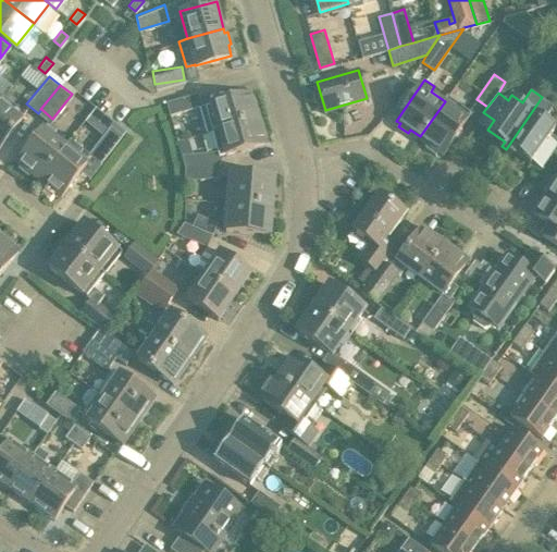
[(166,100),(171,113),(202,105),(199,92),(166,100)]
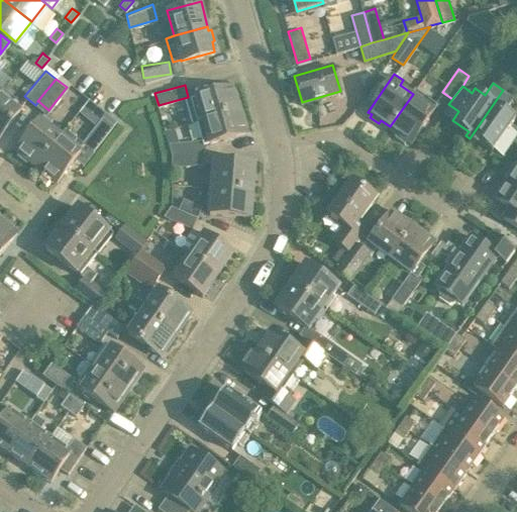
[(234,85),(196,95),(185,98),(191,121),(202,118),(240,108),(234,85)]
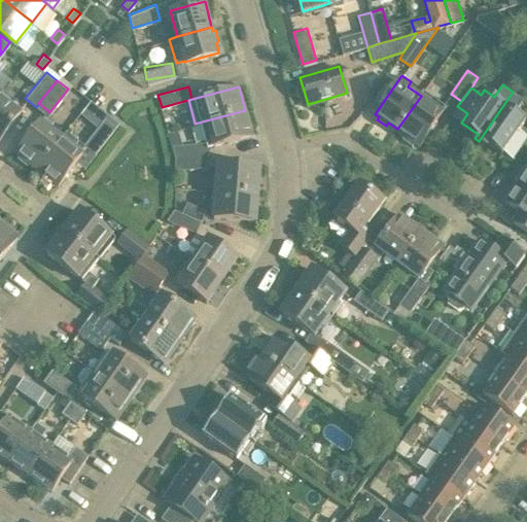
[(502,152),(503,151),(513,158),(526,137),(526,134),(524,132),(526,127),(522,124),(526,118),(516,111),(524,100),(513,92),(479,141),(483,144),(486,140),(502,152)]
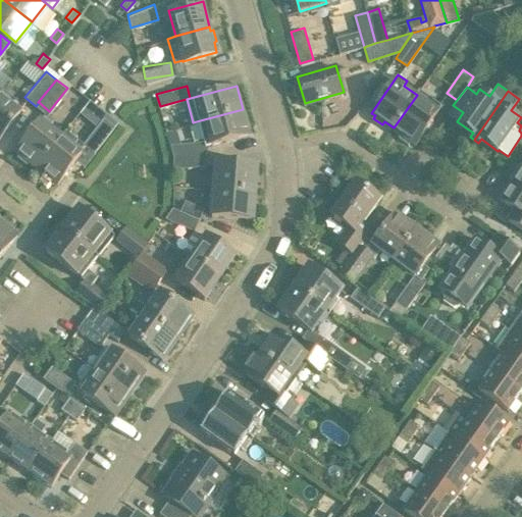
[(10,103),(0,95),(0,134),(19,110),(18,109),(23,103),(15,97),(10,103)]
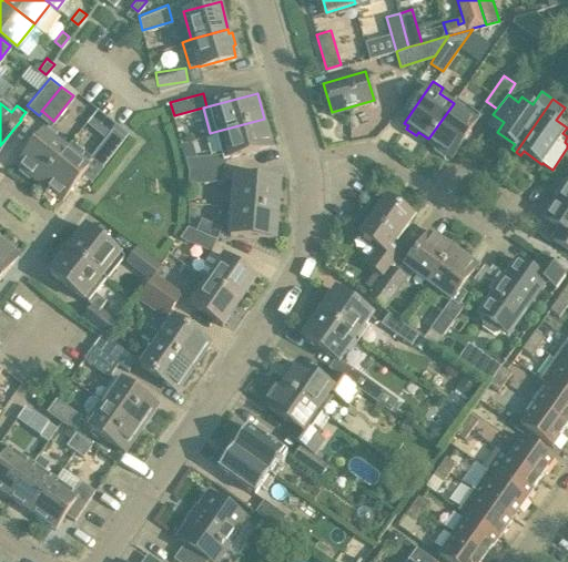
[(468,113),(454,103),(428,139),(437,145),(435,149),(446,156),(448,153),(453,156),(482,114),(472,108),(468,113)]
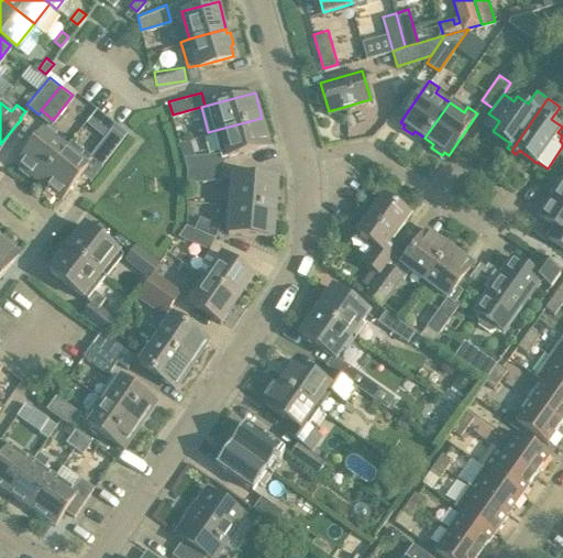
[(268,143),(262,118),(220,129),(228,154),(268,143)]
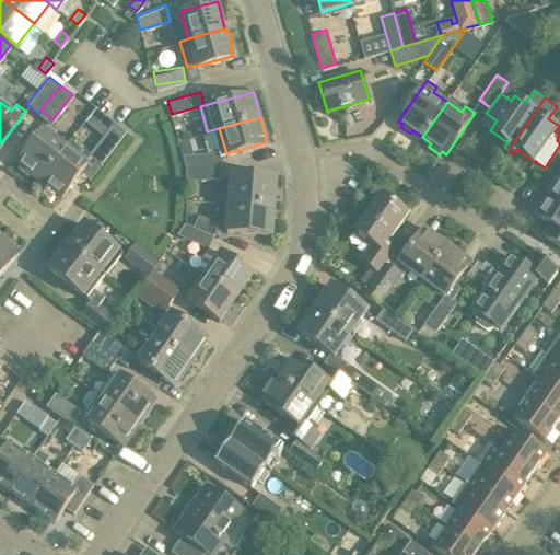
[(30,171),(38,177),(63,143),(50,134),(56,127),(47,120),(16,160),(19,162),(16,164),(27,173),(30,171)]
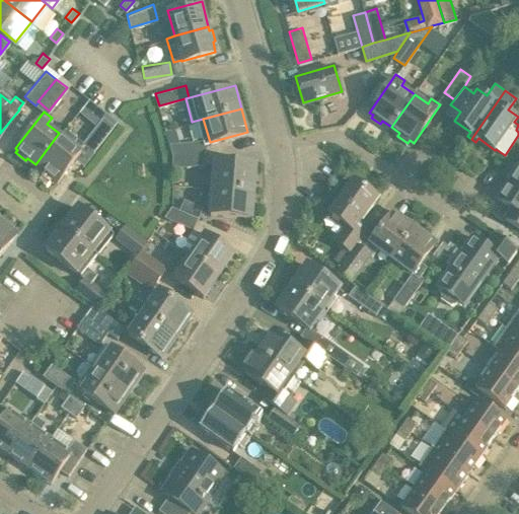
[(94,149),(114,125),(102,116),(83,141),(94,149)]
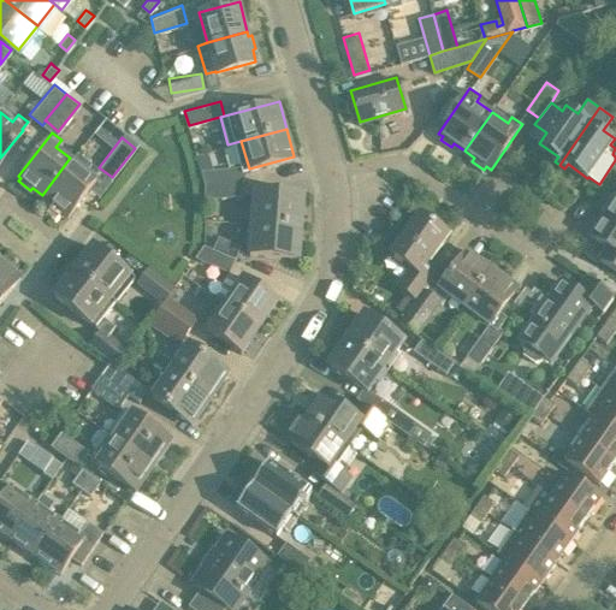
[(70,158),(42,195),(51,202),(48,205),(60,214),(63,212),(66,213),(100,170),(76,150),(70,158)]
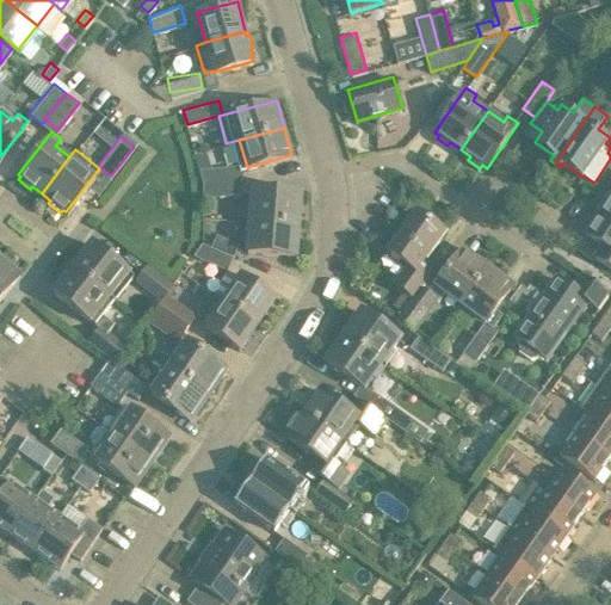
[(203,180),(240,178),(240,165),(199,167),(203,180)]
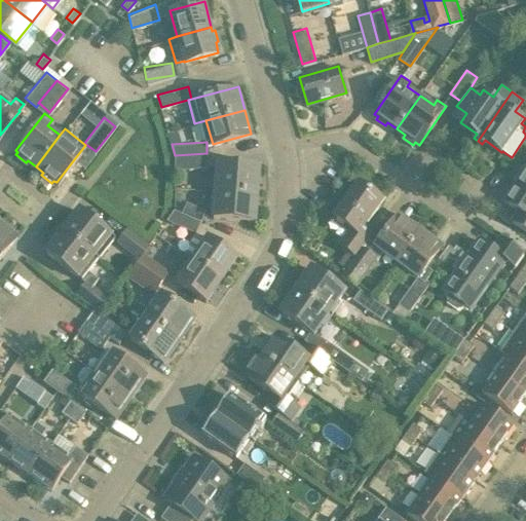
[(207,153),(175,155),(175,169),(208,166),(207,153)]
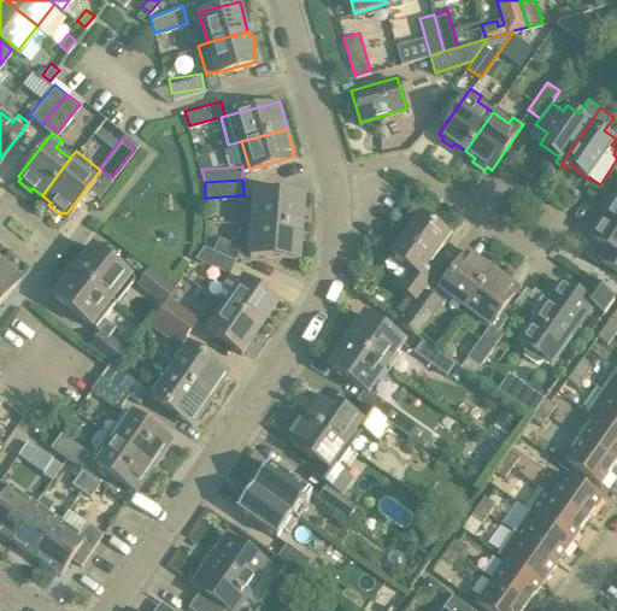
[(259,205),(257,223),(300,227),(303,195),(254,191),(253,205),(259,205)]
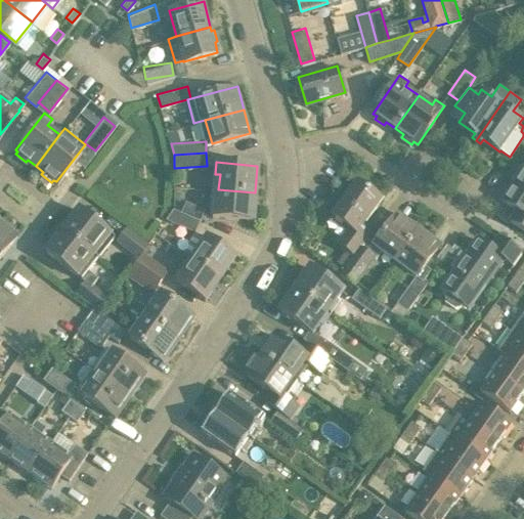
[(523,166),(503,199),(517,208),(510,218),(523,227),(523,166)]
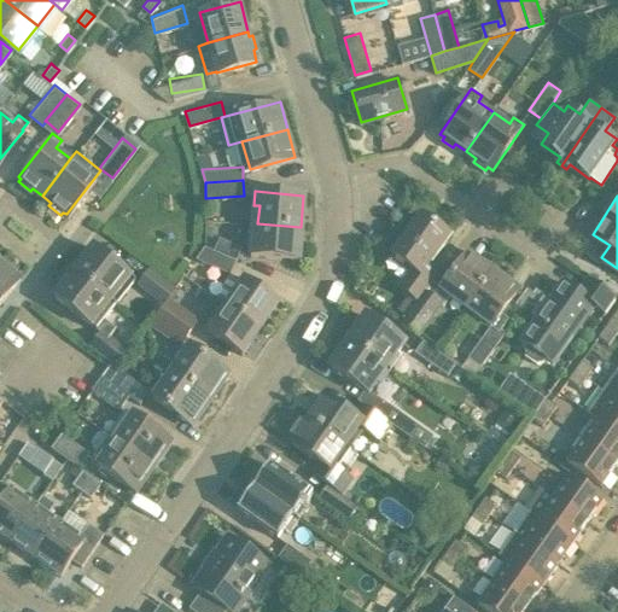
[(403,284),(421,297),(439,273),(441,270),(430,263),(450,233),(423,214),(395,252),(415,267),(403,284)]
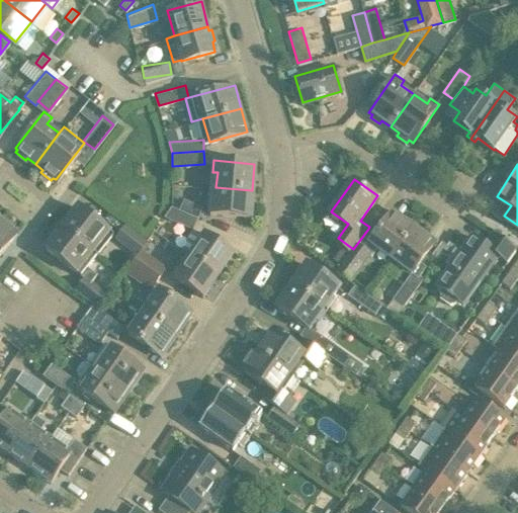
[(250,217),(252,190),(216,187),(214,202),(210,201),(209,214),(250,217)]
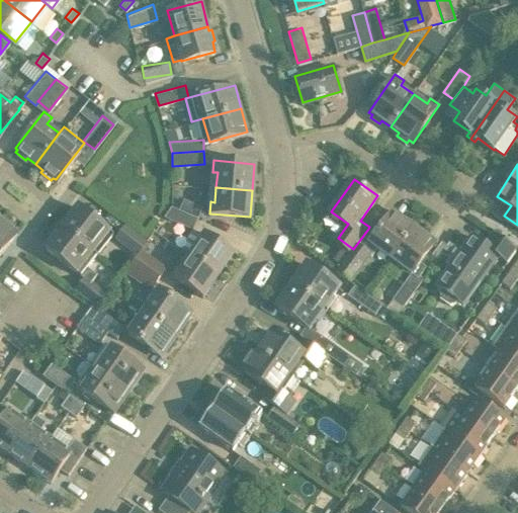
[(183,197),(178,207),(197,217),(201,206),(183,197)]
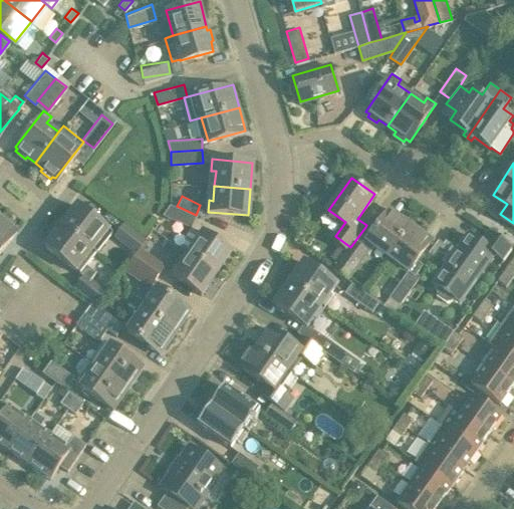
[(75,202),(59,223),(94,251),(110,230),(75,202)]
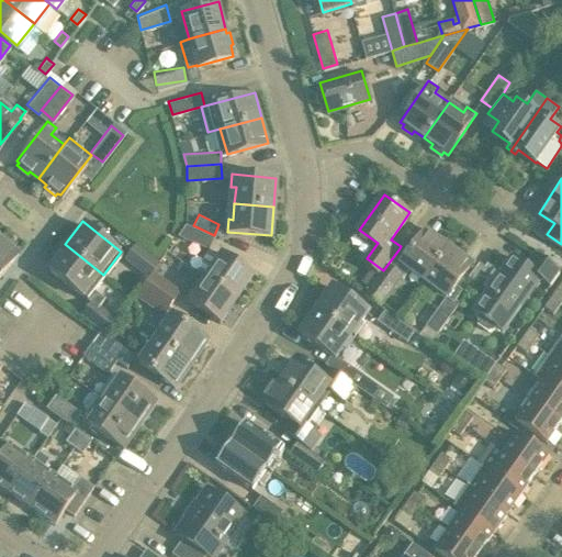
[(214,235),(193,225),(186,222),(178,233),(209,247),(214,235)]
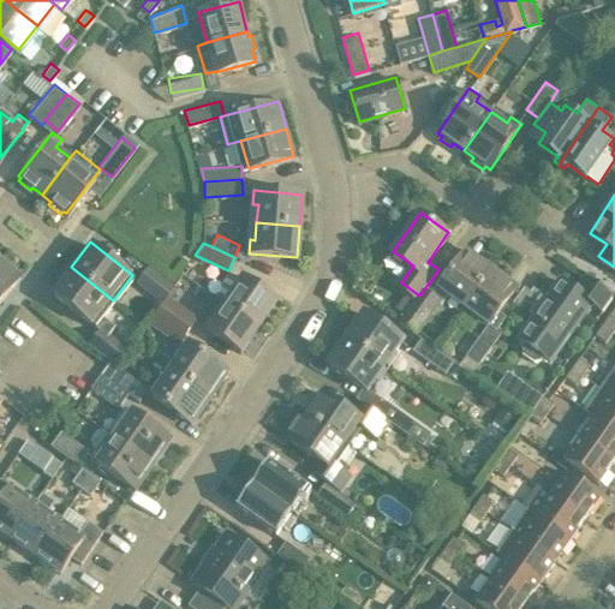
[(418,332),(441,299),(447,291),(451,294),(454,288),(470,300),(494,266),(469,248),(446,278),(437,272),(419,296),(401,321),(418,332)]
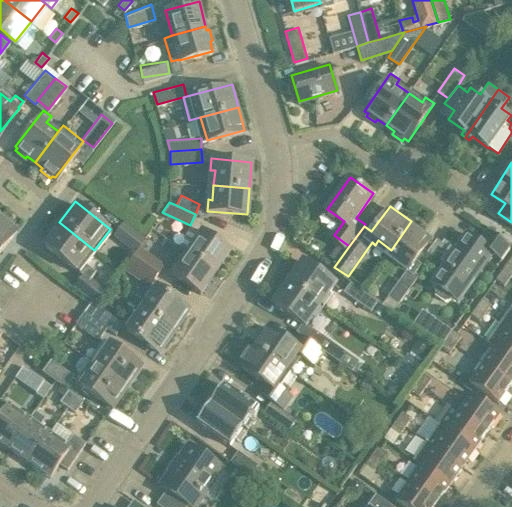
[(0,215),(0,214),(0,247),(16,227),(12,224),(13,222),(2,213),(0,215)]
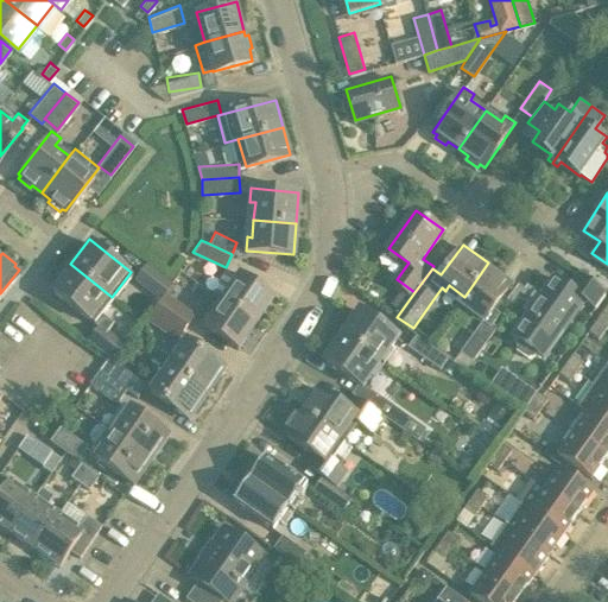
[(513,280),(488,263),(464,297),(479,308),(475,312),(483,318),(457,356),(470,365),(493,330),(492,329),(495,324),(491,321),(498,311),(493,308),(513,280)]
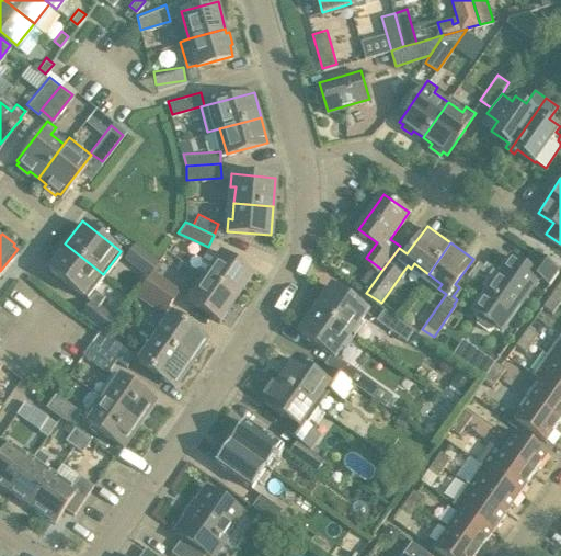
[(86,296),(103,274),(65,244),(47,267),(86,296)]
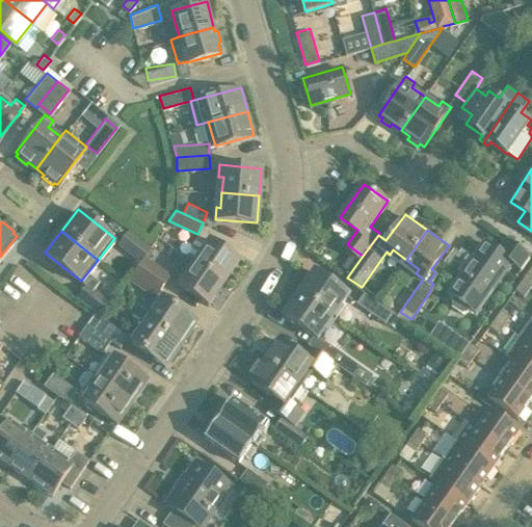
[(149,246),(128,231),(118,242),(139,259),(149,246)]
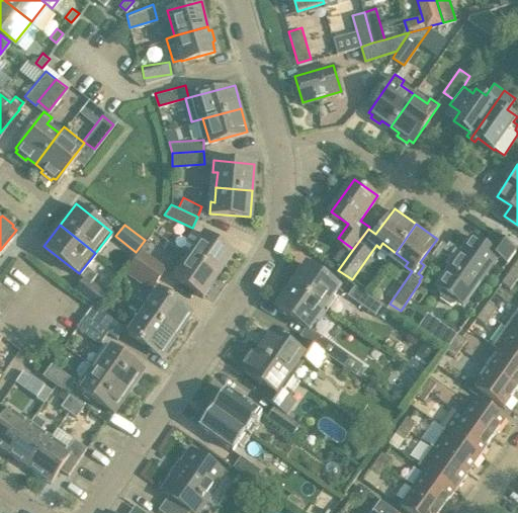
[(203,232),(188,253),(217,273),(232,252),(203,232)]
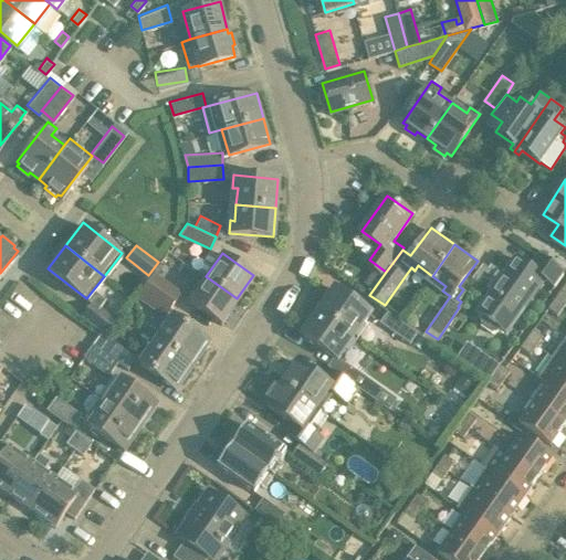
[(544,276),(555,284),(564,272),(538,253),(531,265),(516,255),(478,309),(484,314),(481,317),(482,323),(492,329),(498,328),(501,325),(506,329),(544,276)]
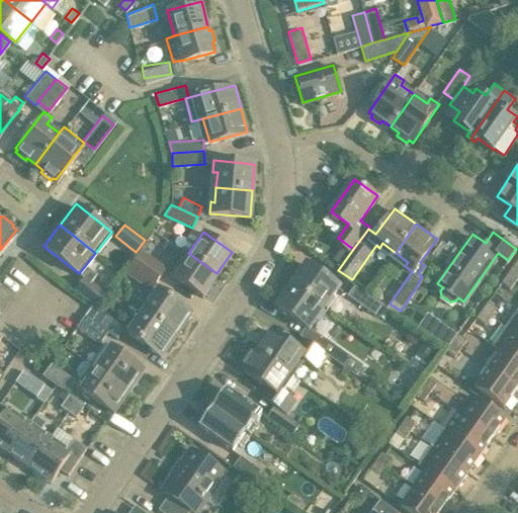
[(140,249),(133,259),(158,276),(165,266),(140,249)]
